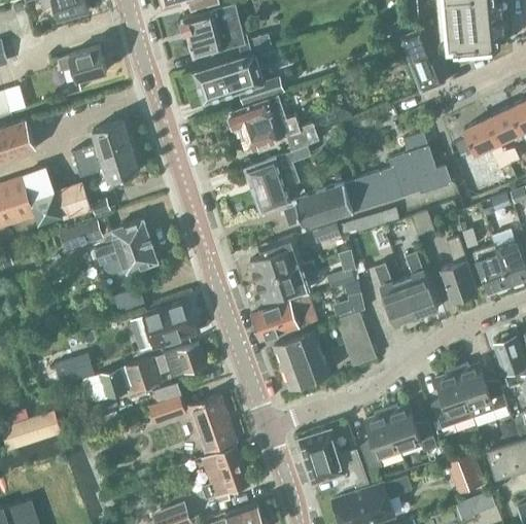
[(39,0),(42,10),(55,7),(59,20),(89,11),(84,0),(24,0),(25,2),(30,0),(39,0)]
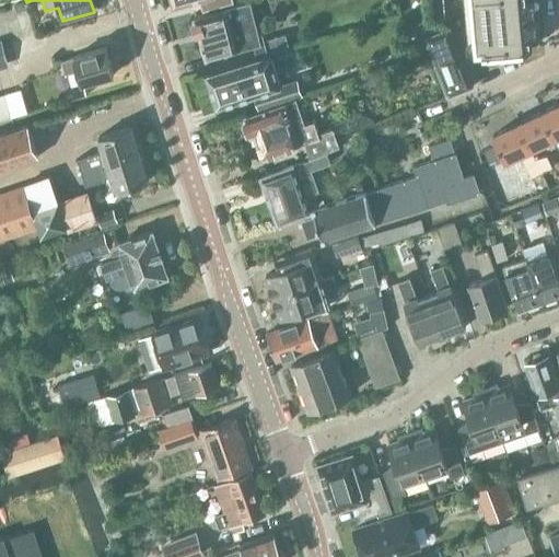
[(172,0),(174,7),(198,0),(199,0),(204,14),(233,7),(231,0),(172,0)]
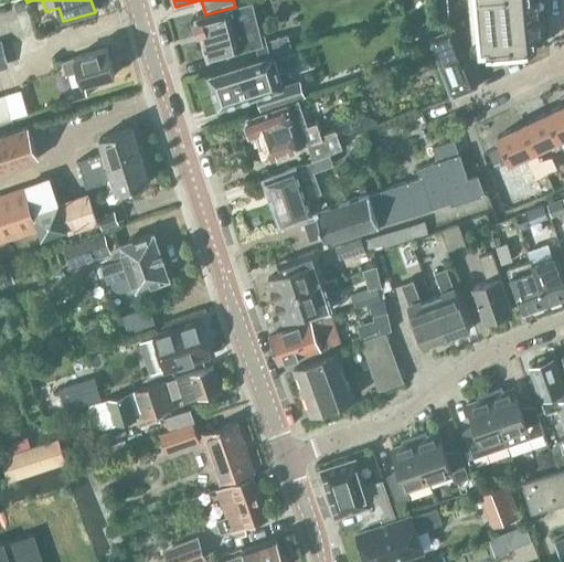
[(270,0),(257,0),(262,12),(274,9),(270,0)]
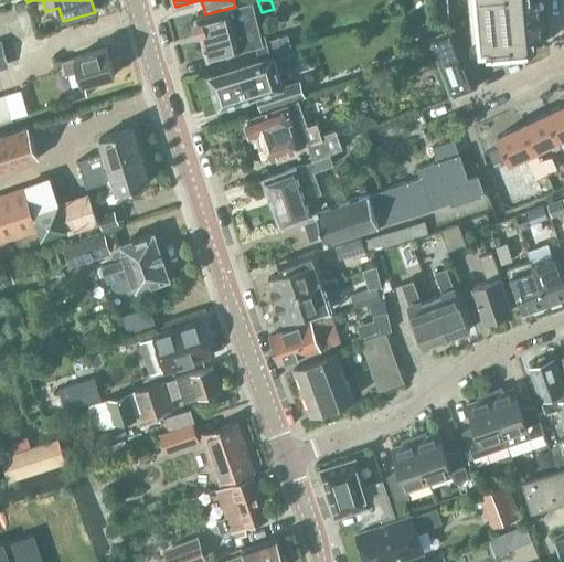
[(475,0),(479,43),(480,46),(480,53),(480,56),(535,52),(534,35),(529,35),(527,22),(532,21),(532,23),(533,23),(532,16),(532,18),(527,19),(525,4),(531,3),(531,0),(475,0)]
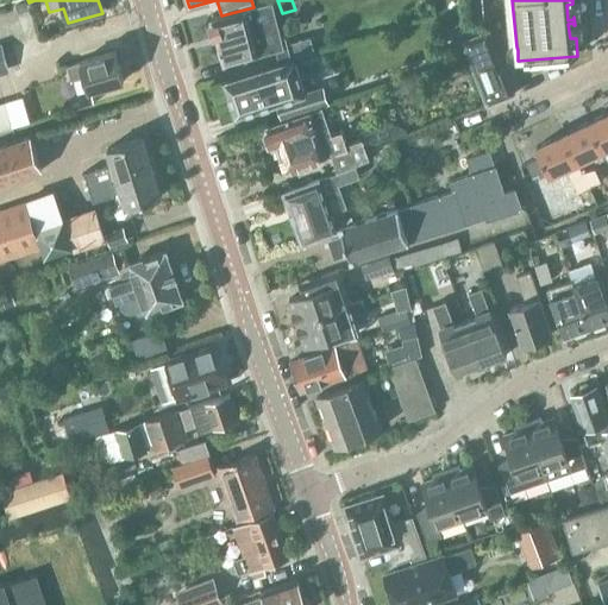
[(279,63),(290,61),(313,55),(308,39),(287,45),(286,39),(282,39),(273,5),(246,12),(211,23),(211,25),(207,30),(210,37),(214,37),(223,67),(276,51),(279,63)]
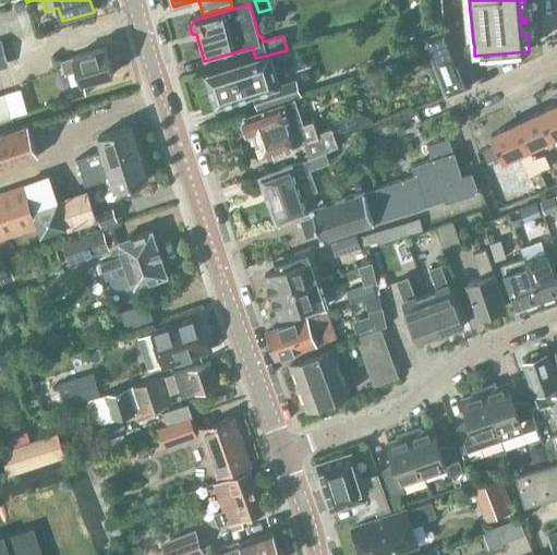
[(446,31),(422,40),(445,99),(471,89),(460,62),(459,62),(446,31)]
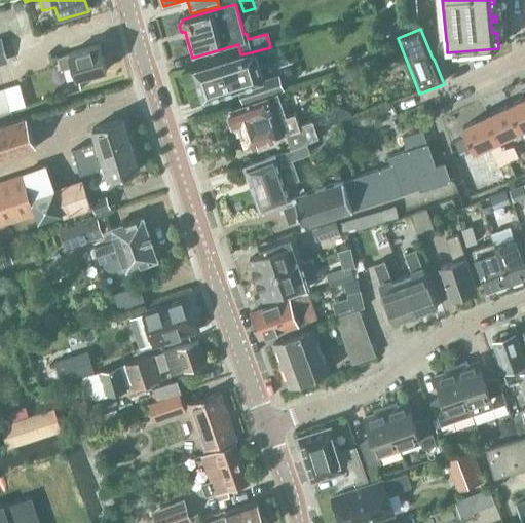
[(58,60),(61,72),(73,68),(76,81),(106,73),(99,47),(69,57),(58,60)]
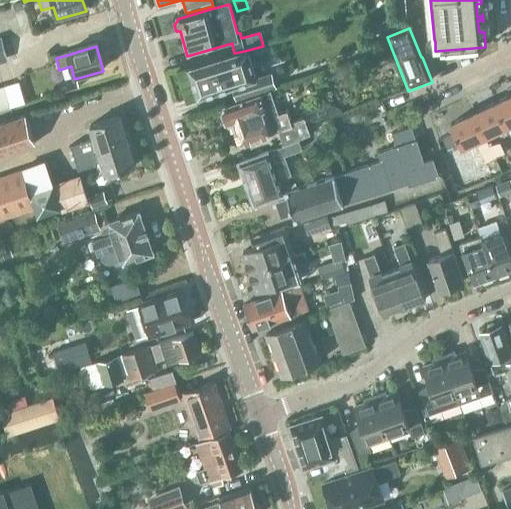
[(220,60),(189,70),(198,99),(233,88),(237,101),(275,88),(270,74),(255,79),(247,53),(220,60)]
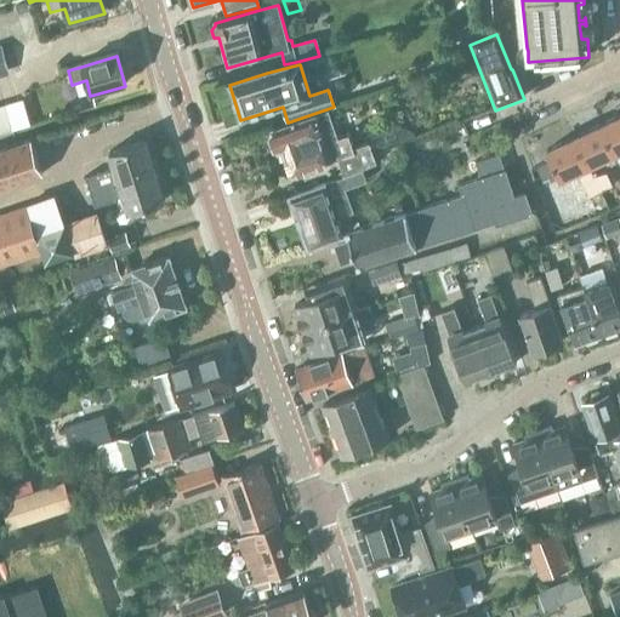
[(4,106),(0,107),(0,135),(12,131),(4,106)]
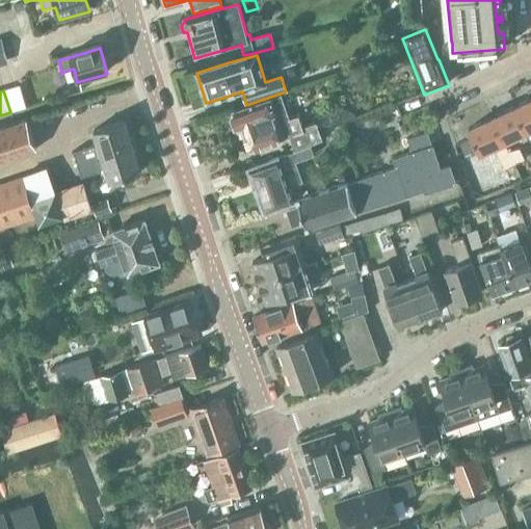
[(232,116),(230,121),(232,127),(236,127),(237,132),(242,130),(249,152),(289,138),(294,153),(312,147),(322,142),(315,125),(302,130),(300,126),(297,116),(289,120),(281,96),(231,113),(232,116)]
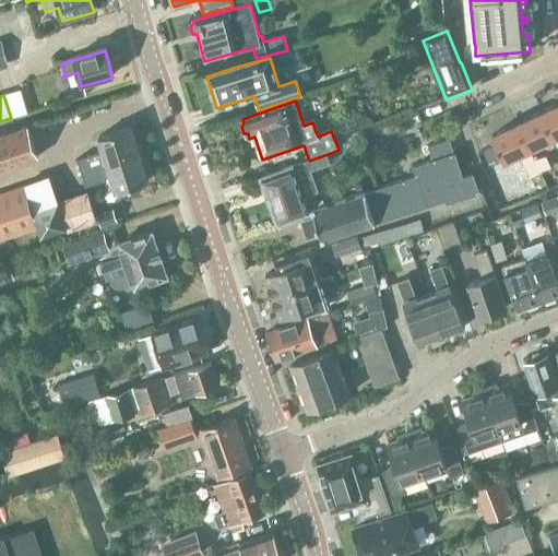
[(557,105),(542,114),(555,140),(557,138),(557,105)]
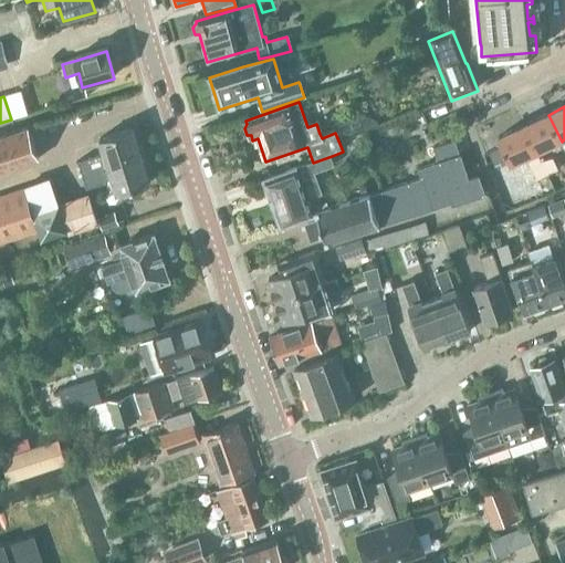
[(548,115),(524,126),(537,153),(562,142),(548,115)]
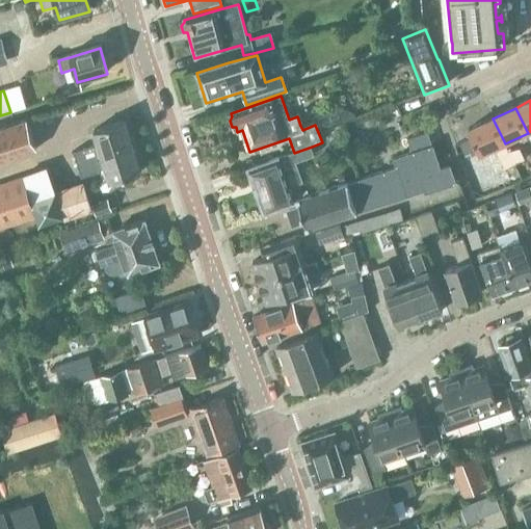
[(353,114),(337,110),(343,127),(355,123),(353,114)]
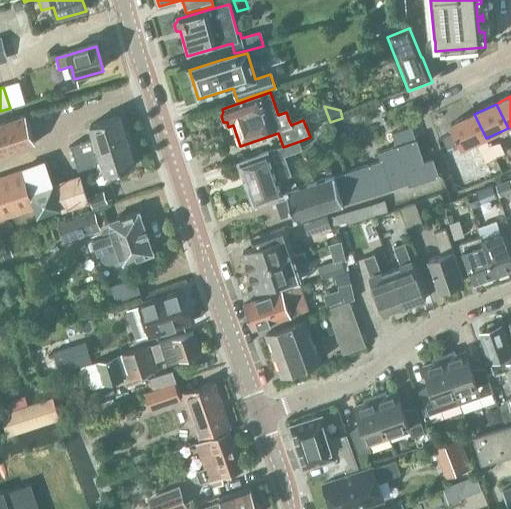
[(474,114),(452,125),(463,149),(477,143),(481,152),(489,146),(490,146),(486,138),(474,114)]
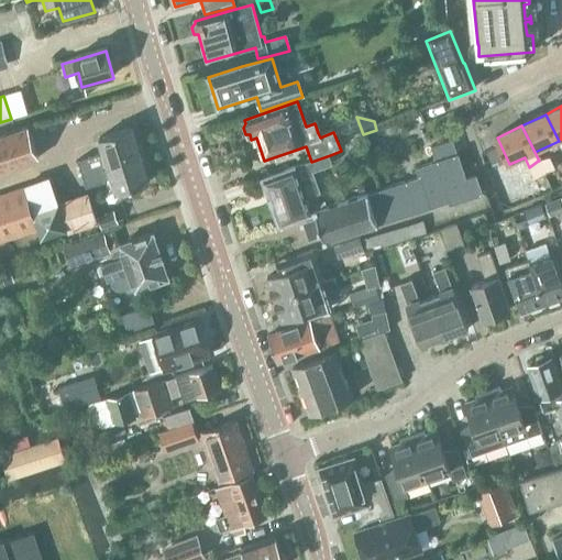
[(81,176),(140,157),(131,130),(98,141),(102,155),(77,163),(81,176)]
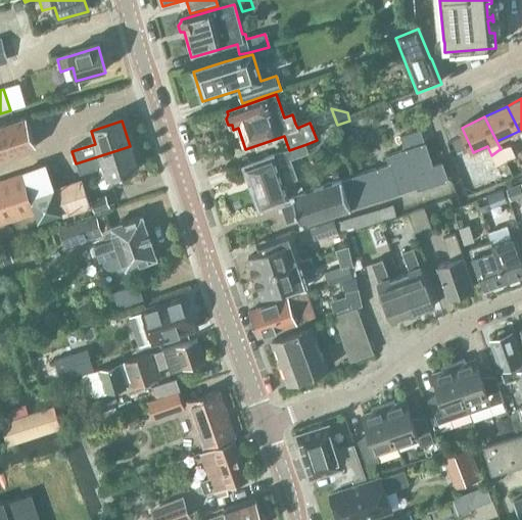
[(0,161),(39,148),(30,123),(0,133),(0,161)]
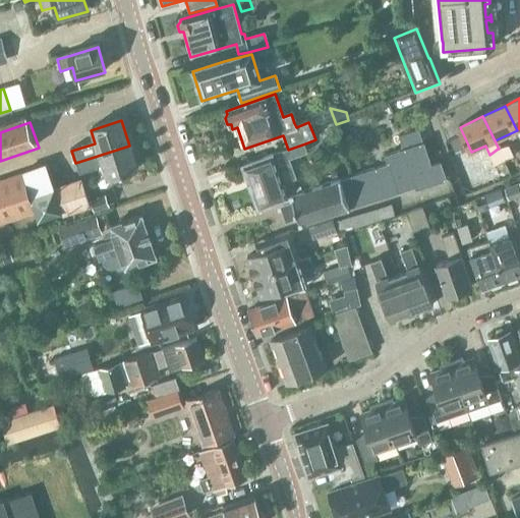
[(446,179),(441,163),(431,166),(423,142),(419,130),(399,137),(403,150),(416,186),(416,189),(446,179)]
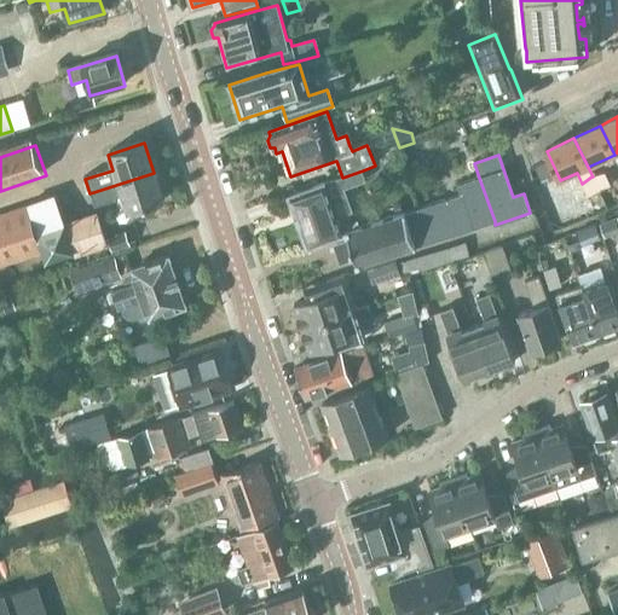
[(323,185),(287,198),(306,250),(342,237),(327,197),(367,184),(363,170),(342,178),(323,185)]
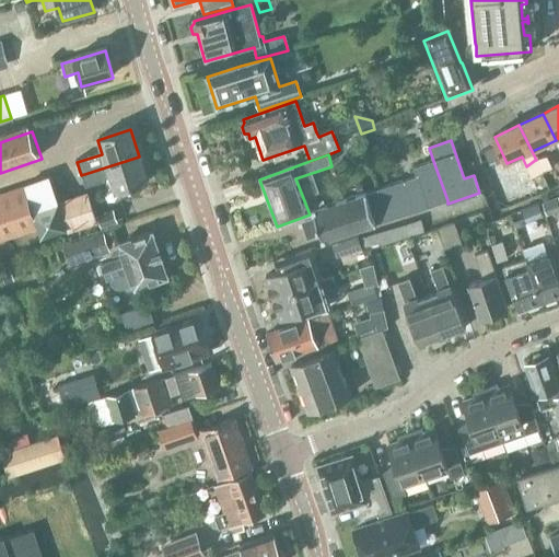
[(139,157),(81,175),(85,188),(111,181),(115,194),(148,184),(139,157)]
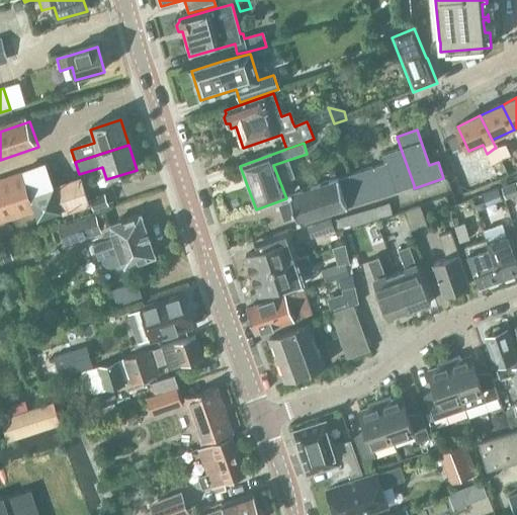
[(506,146),(496,148),(501,160),(510,157),(506,146)]
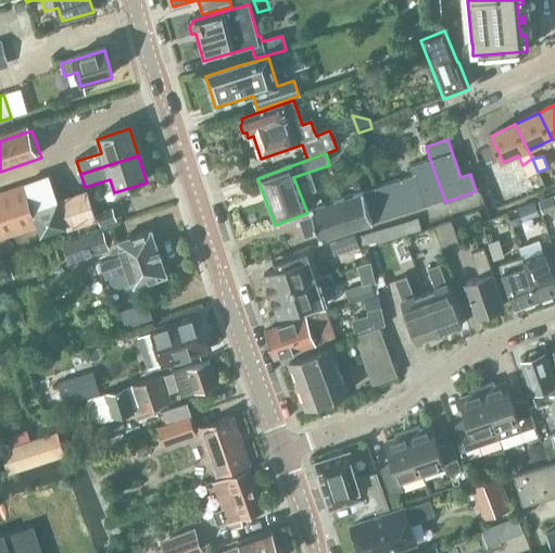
[(531,159),(522,165),(527,177),(538,172),(532,159),(531,159)]
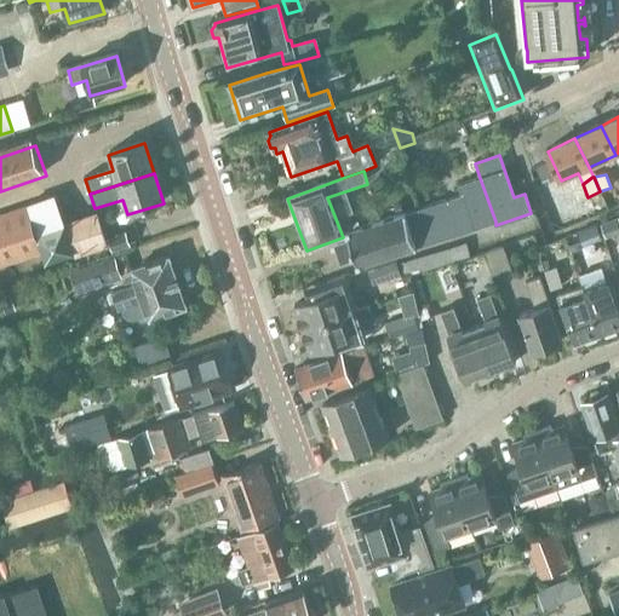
[(496,222),(480,178),(457,185),(460,197),(347,235),(350,243),(337,247),(342,264),(355,260),(357,266),(496,222)]
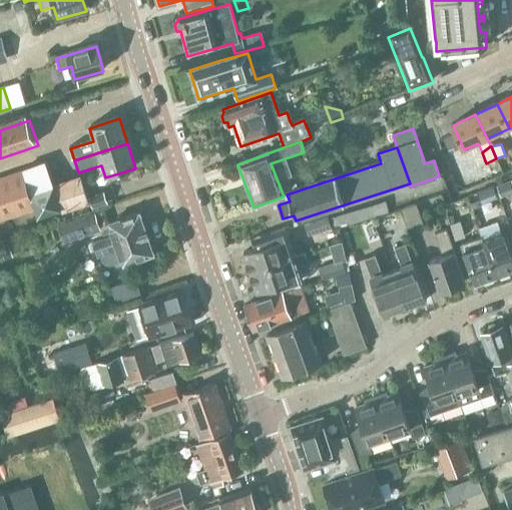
[(52,187),(44,164),(0,179),(0,222),(35,211),(37,218),(88,200),(81,178),(52,187)]
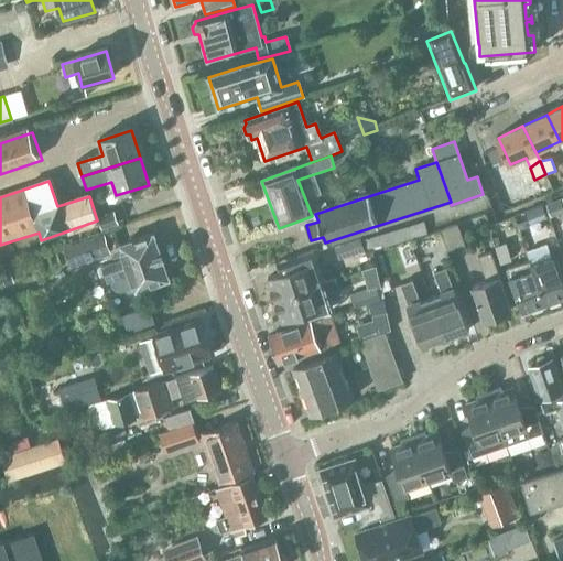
[(547,207),(551,219),(562,215),(562,202),(547,207)]
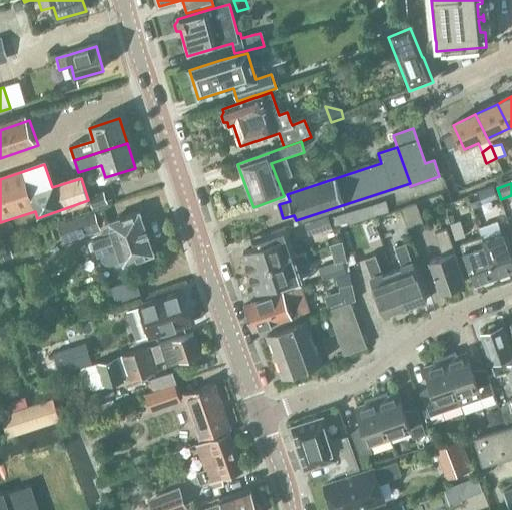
[(492,188),(476,194),(477,196),(481,205),(497,199),(493,190),(492,188)]
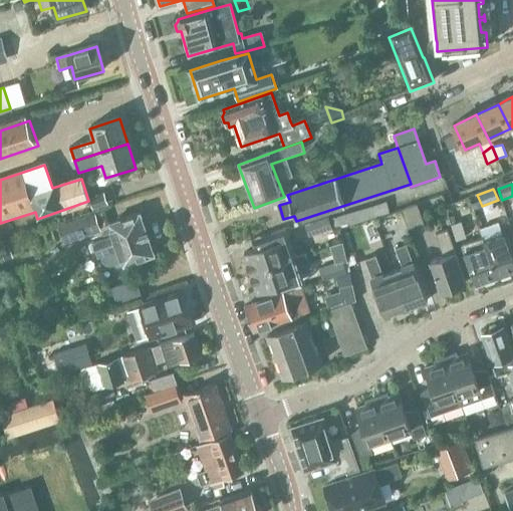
[(103,195),(88,200),(92,210),(106,205),(103,195)]
